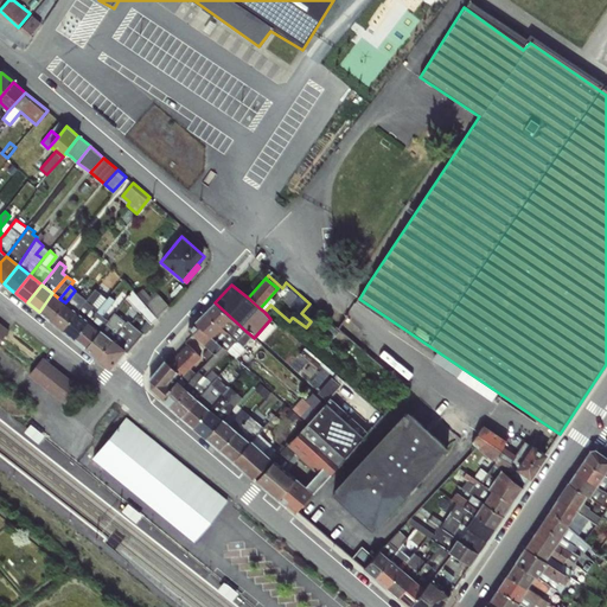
[(87,300),(76,312),(89,321),(98,310),(93,305),(101,293),(95,288),(87,300)]
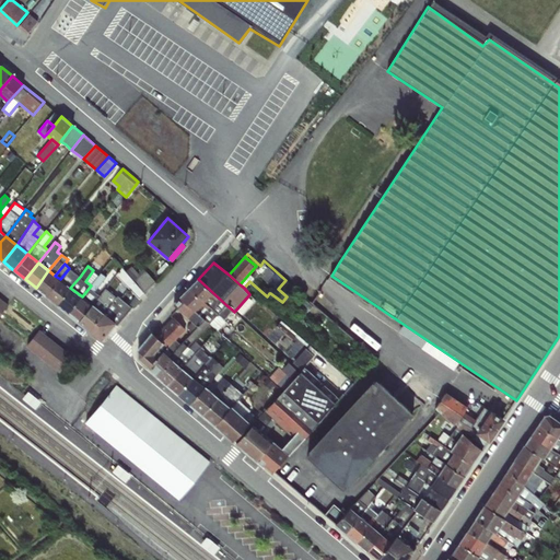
[(131,266),(126,271),(143,292),(154,282),(143,268),(138,272),(131,266)]
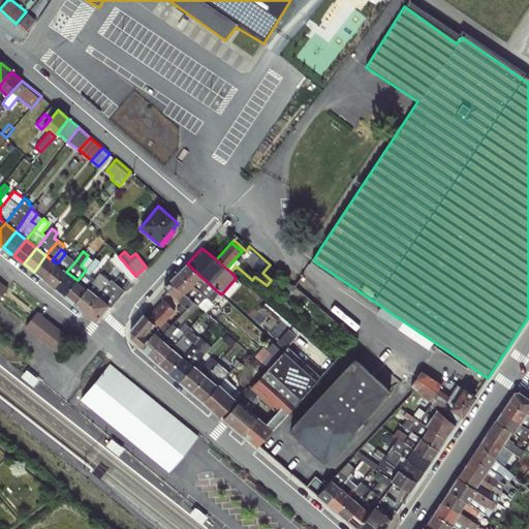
[(135,276),(119,256),(116,252),(110,259),(131,282),(132,281),(136,277),(135,276)]
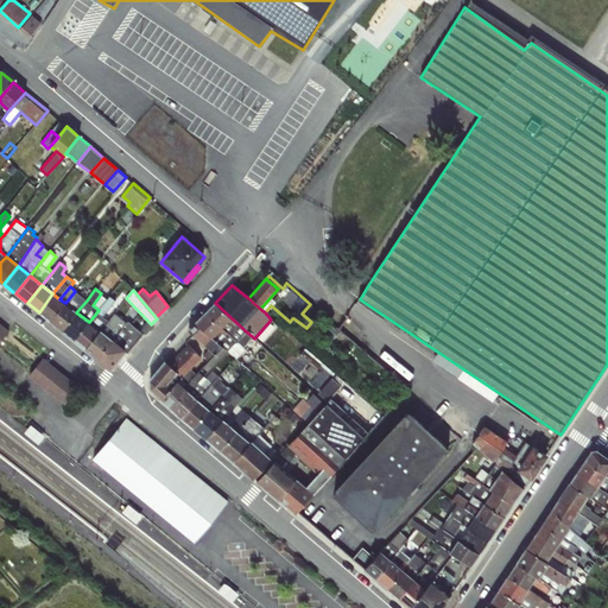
[(75,291),(65,303),(76,312),(87,301),(75,291)]
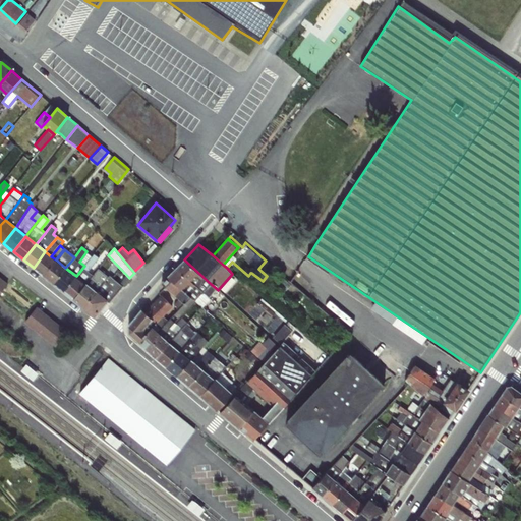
[(45,251),(34,268),(43,275),(56,259),(51,256),(45,251)]
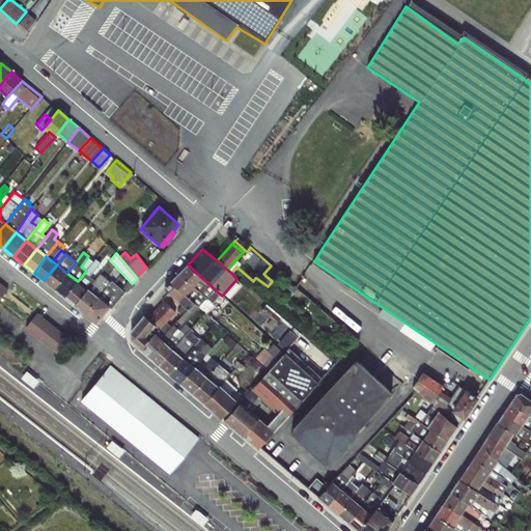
[(86,271),(78,281),(87,288),(88,287),(94,280),(90,276),(101,262),(95,258),(86,271)]
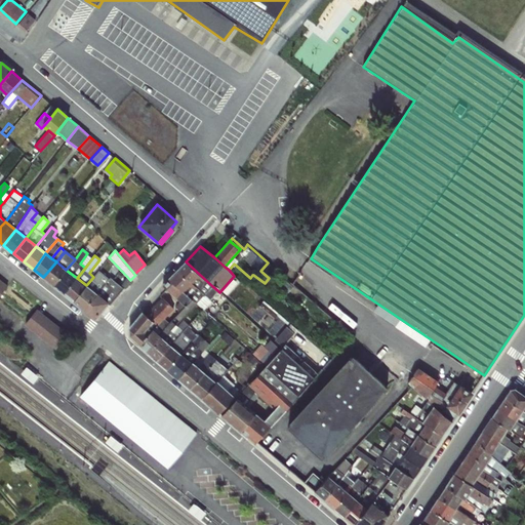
[(56,261),(43,277),(53,285),(66,270),(56,261)]
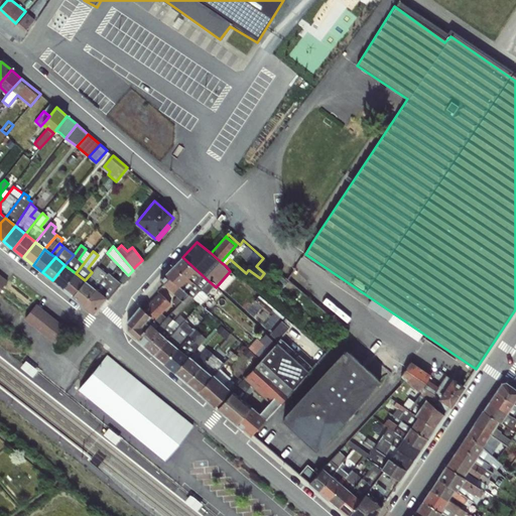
[(182,257),(174,265),(189,279),(202,289),(209,281),(182,257)]
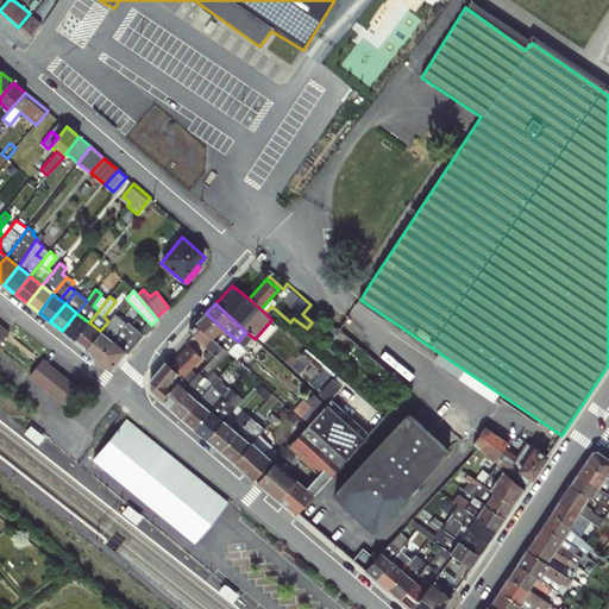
[(76,313),(62,331),(75,341),(89,322),(76,313)]
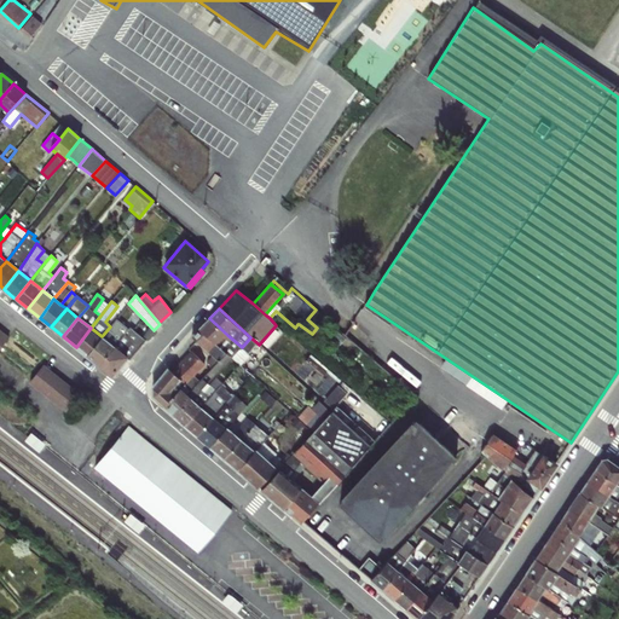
[(209,318),(200,328),(217,343),(226,353),(231,358),(242,347),(227,335),(209,318)]
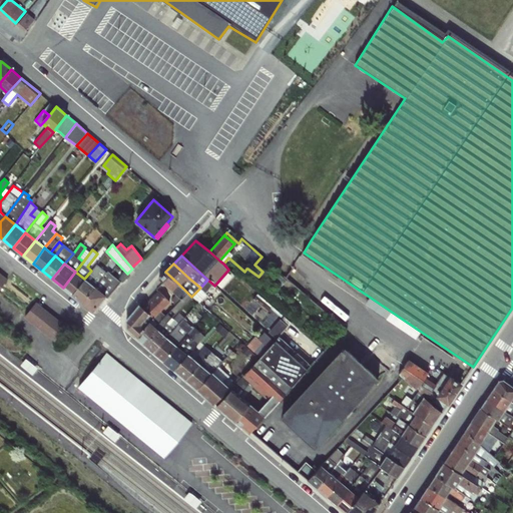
[(91,271),(85,278),(95,287),(106,273),(96,265),(91,271)]
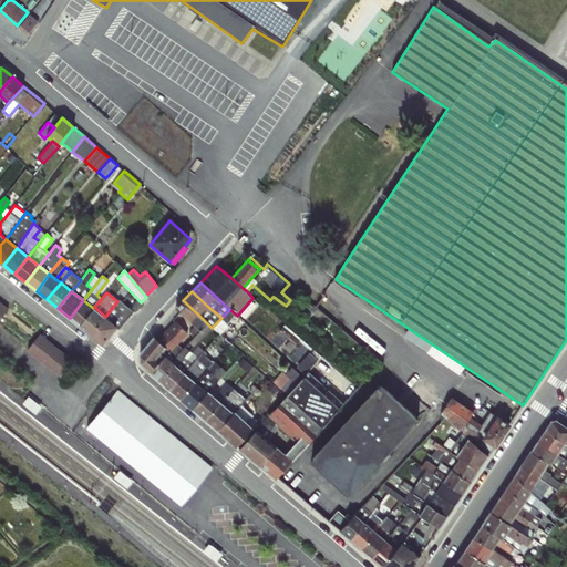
[(117,301),(105,317),(116,326),(115,327),(119,329),(134,311),(120,299),(117,301)]
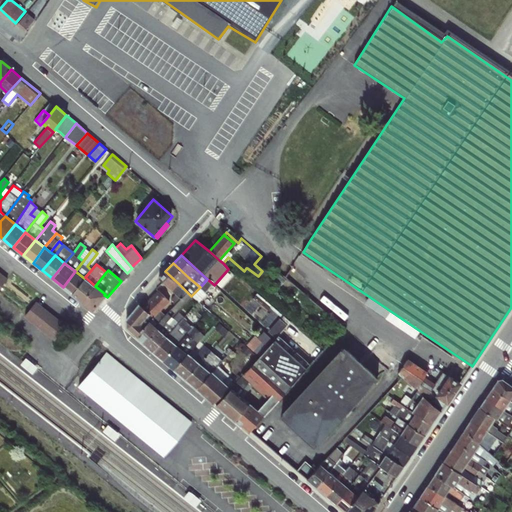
[(275,270),(270,276),(282,285),(286,280),(275,270)]
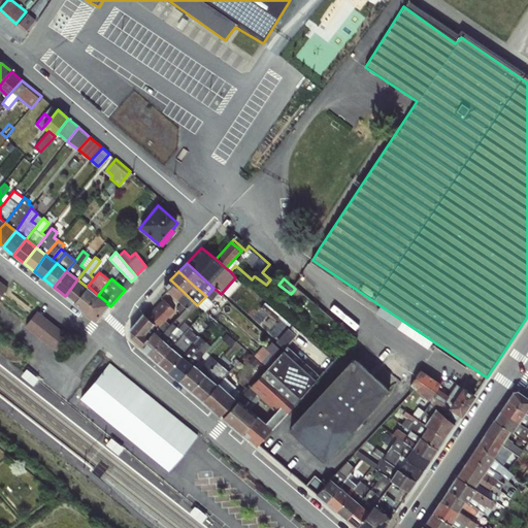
[(77,279),(65,296),(74,303),(87,287),(77,279)]
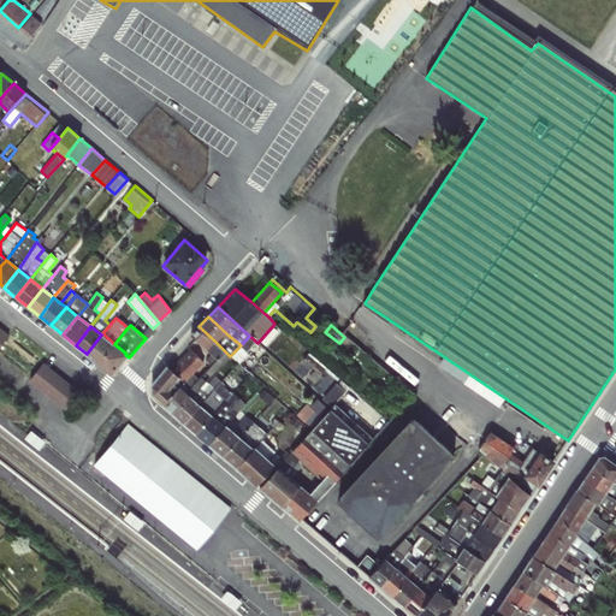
[(215,342),(199,326),(191,333),(218,360),(225,351),(215,342)]
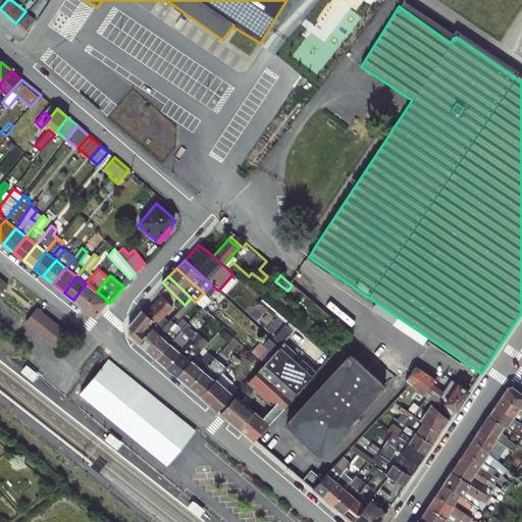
[(86,283),(73,300),(84,308),(97,292),(87,282),(86,283)]
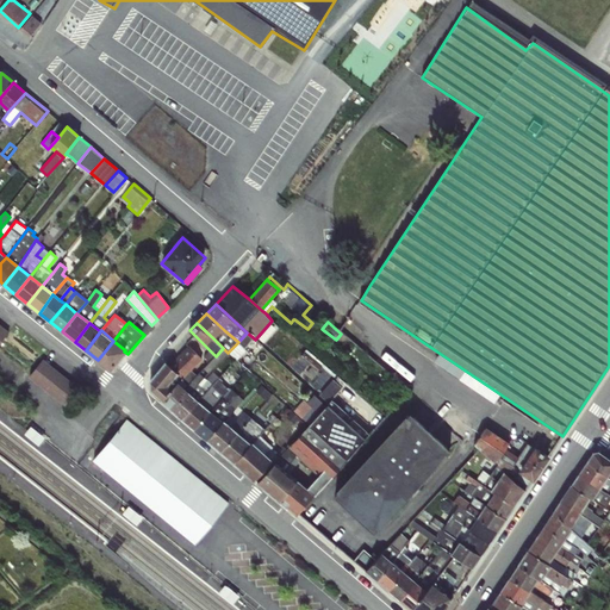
[(247,332),(238,342),(241,344),(243,348),(253,337),(247,332)]
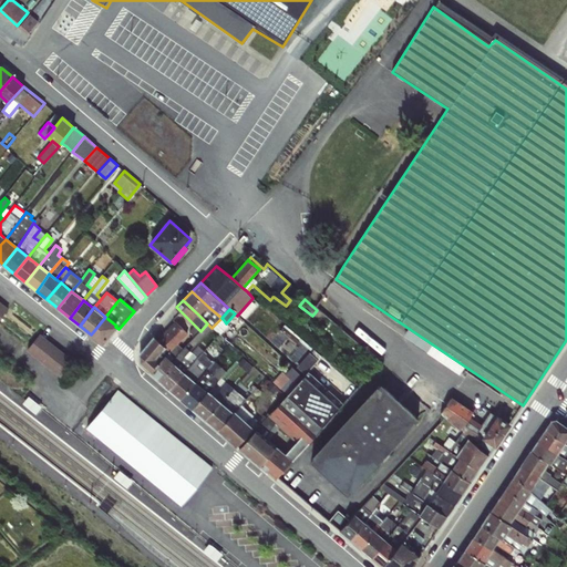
[(105,317),(91,334),(102,343),(115,327),(116,326),(105,317)]
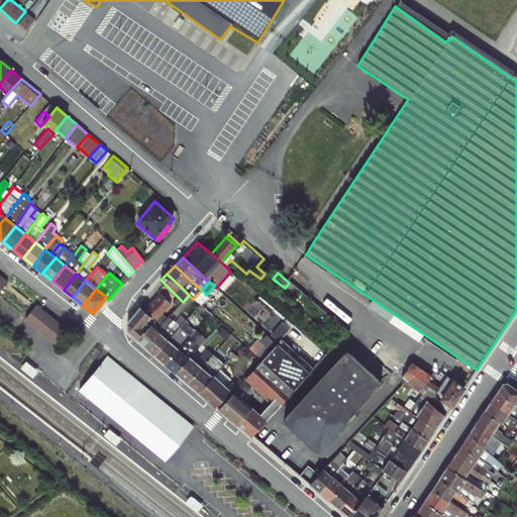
[(202,290),(193,299),(196,301),(204,292),(202,290)]
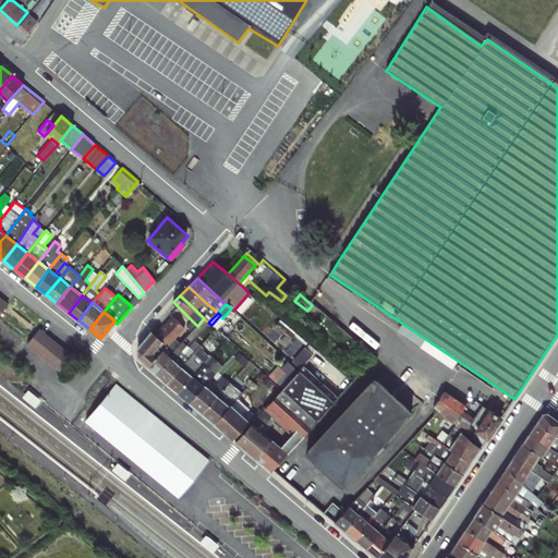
[(220,315),(211,325),(217,329),(226,322),(222,318),(220,315)]
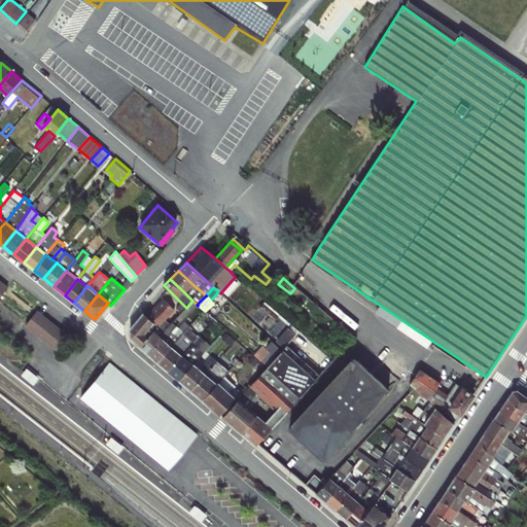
[(164,299),(147,316),(154,322),(159,326),(174,310),(164,299)]
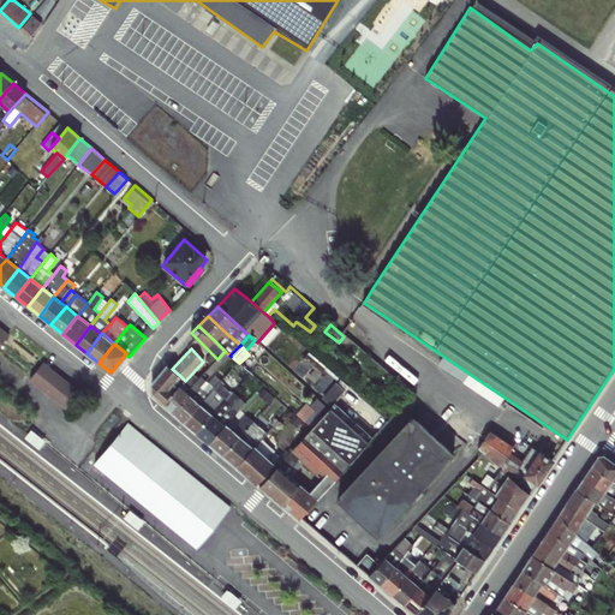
[(218,359),(201,376),(206,381),(230,356),(225,351),(218,359)]
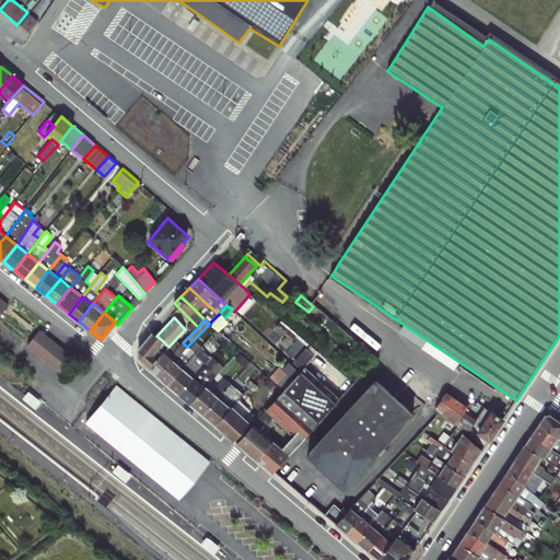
[(39,329),(26,346),(59,372),(72,356),(39,329)]
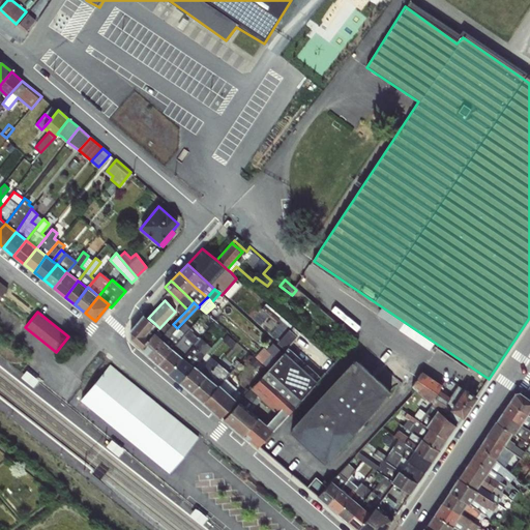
[(155,324),(148,318),(144,315),(130,331),(130,339),(140,347),(142,345),(149,337),(145,335),(155,324)]
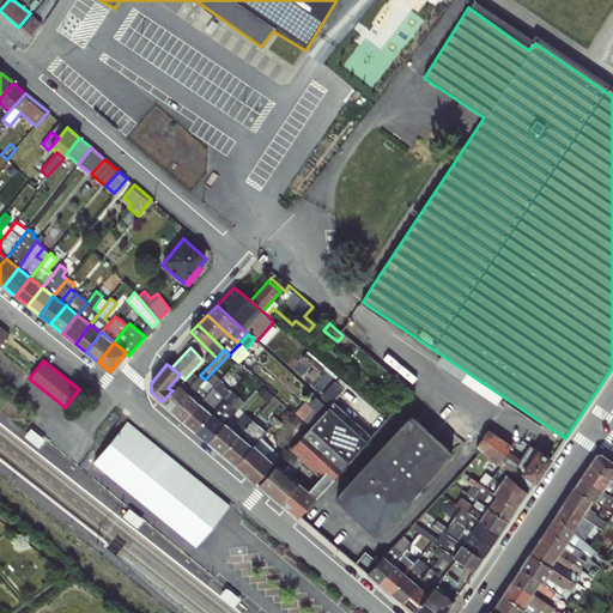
[(182,382),(180,384),(193,398),(199,402),(204,398),(220,378),(214,374),(208,382),(205,380),(200,375),(188,387),(182,382)]
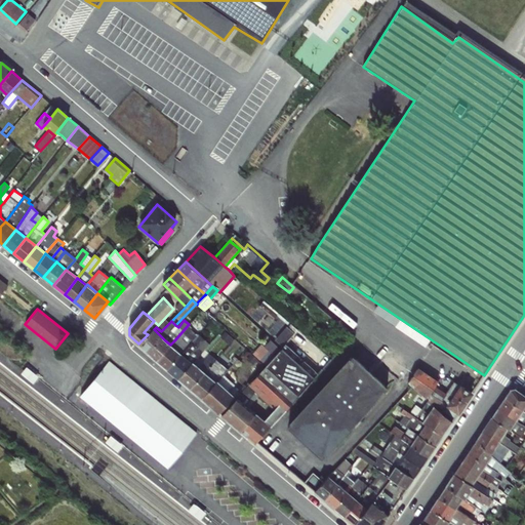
[(158,325),(154,321),(144,332),(148,334),(153,328),(154,329),(156,327),(158,325)]
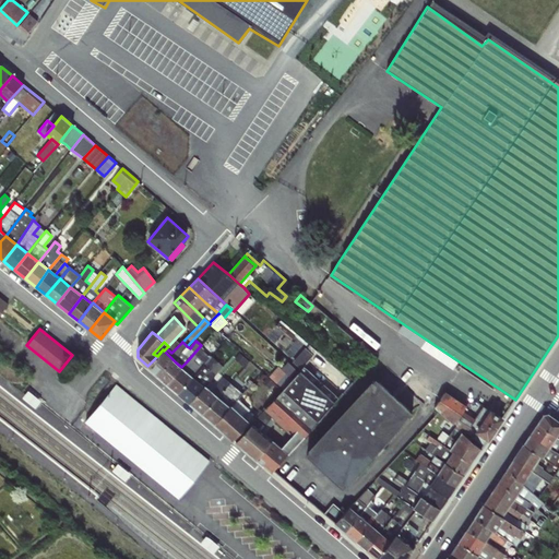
[(186,363),(181,367),(192,377),(212,355),(209,353),(201,345),(186,363)]
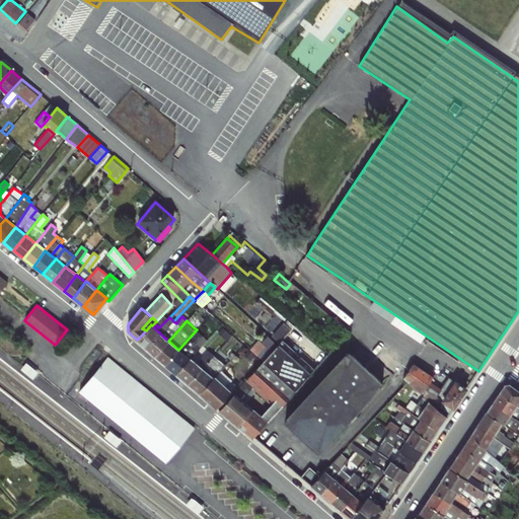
[(284,323),(272,336),(279,343),(291,329),(284,323)]
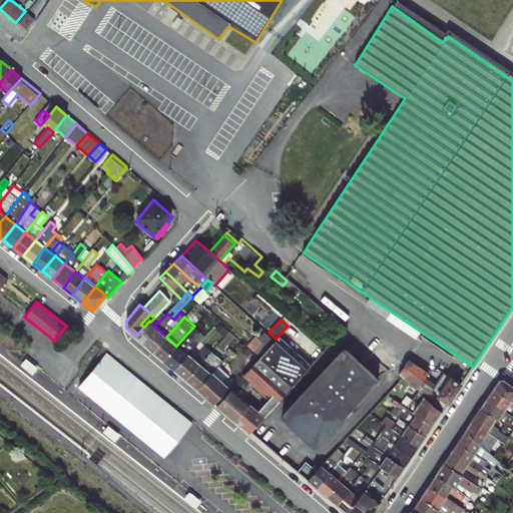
[(137,334),(135,336),(148,348),(161,333),(150,322),(149,321),(144,327),(137,334)]
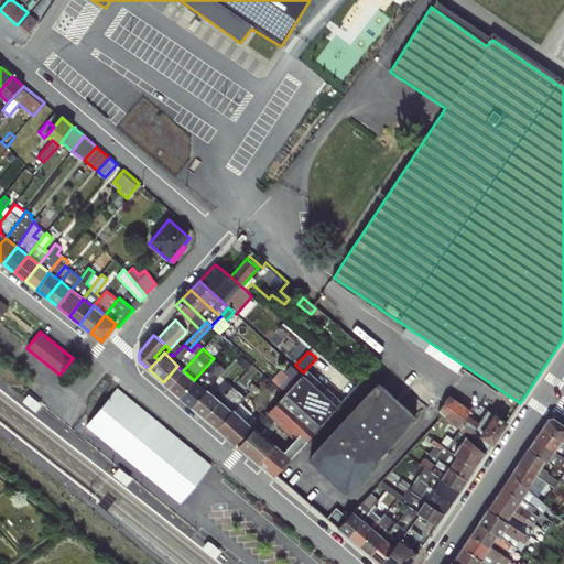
[(214,358),(194,380),(206,389),(207,389),(226,369),(221,365),(214,358)]
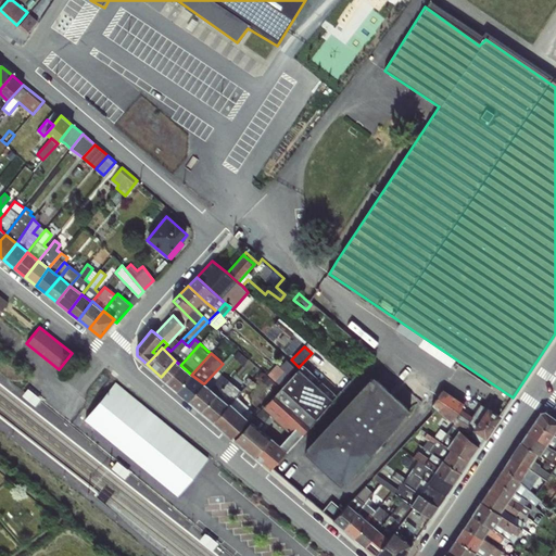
[(298,369),(287,359),(280,366),(285,370),(280,374),(288,381),(298,369)]
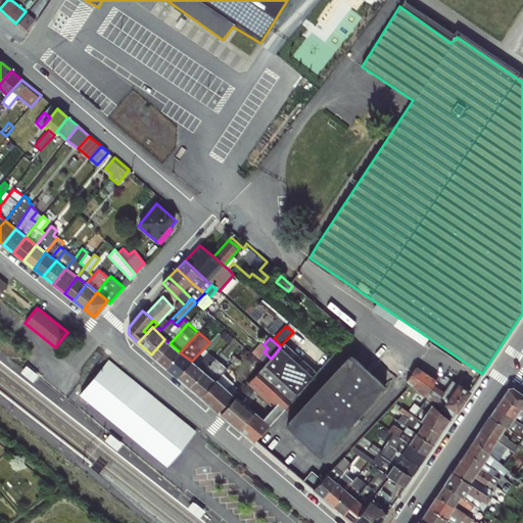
[(164,339),(151,354),(156,359),(170,343),(164,339)]
